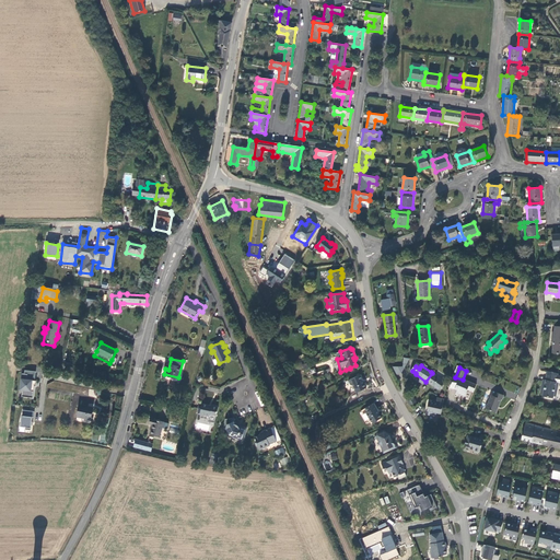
[(30,391),(34,391),(34,385),(35,386),(36,381),(35,381),(36,371),(25,370),(24,373),(22,373),(21,389),(23,389),(22,396),(28,397),(30,391)]
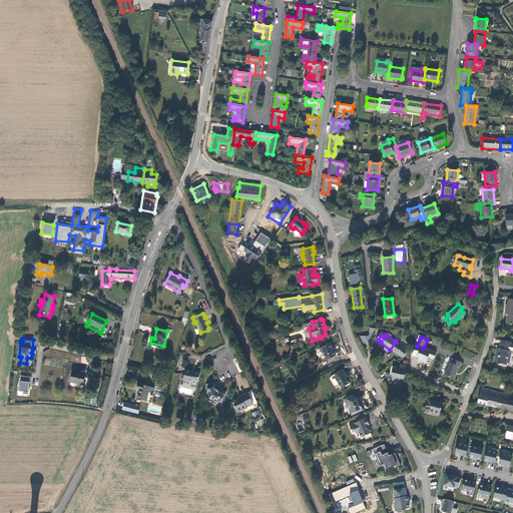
[(509,363),(512,351),(512,350),(512,344),(511,344),(511,342),(501,340),(499,350),(497,350),(495,361),(497,361),(497,363),(507,365),(507,363),(509,363)]
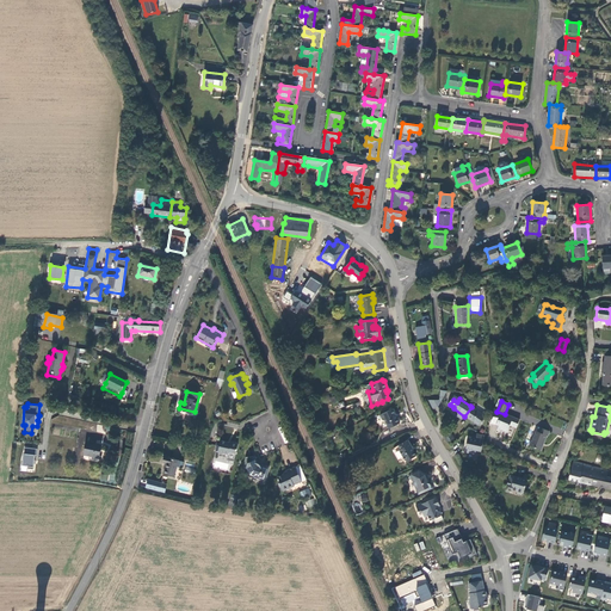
[(485,415),(471,407),(464,417),(475,423),(479,419),(481,421),(485,415)]
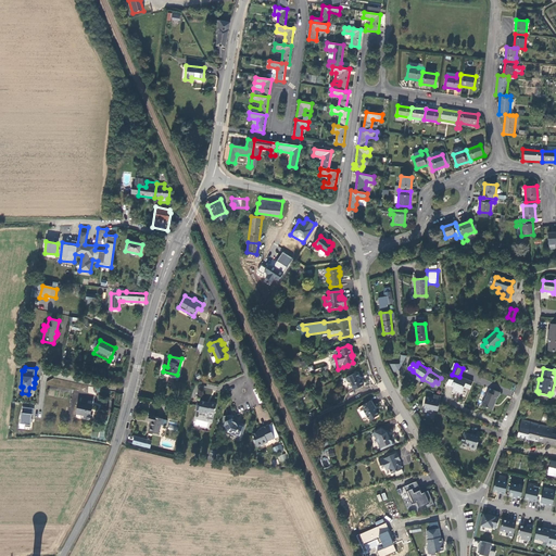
[(358,379),(355,373),(345,377),(344,378),(345,382),(349,383),(351,390),(362,386),(362,384),(361,380),(358,379)]
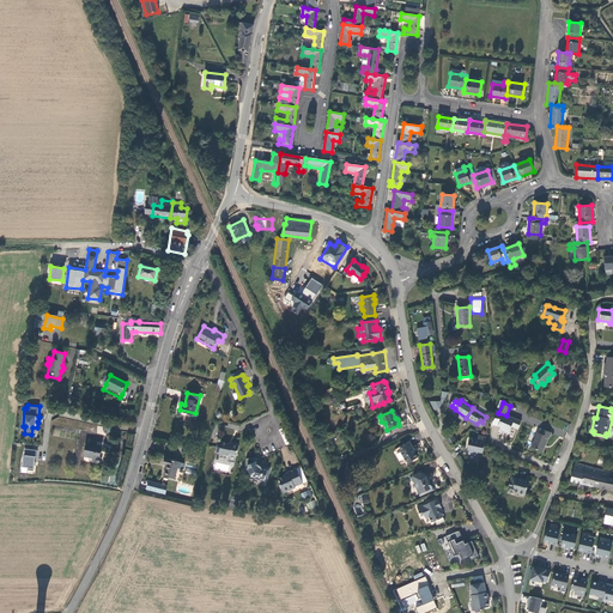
[(551,432),(540,430),(539,434),(538,434),(534,443),(532,443),(530,448),(542,453),(547,437),(548,438),(551,432)]
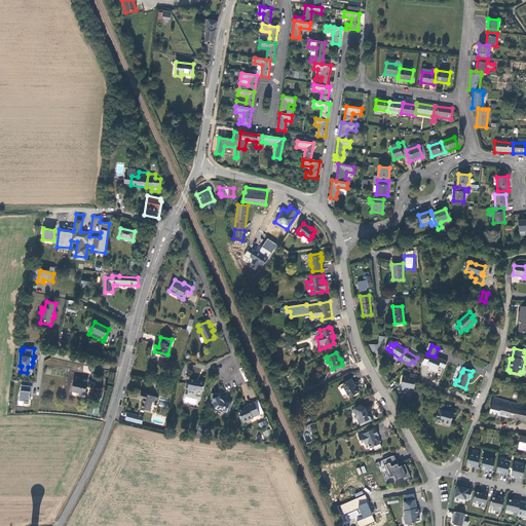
[(414,388),(416,380),(403,377),(401,386),(402,386),(402,389),(409,391),(409,387),(414,388)]
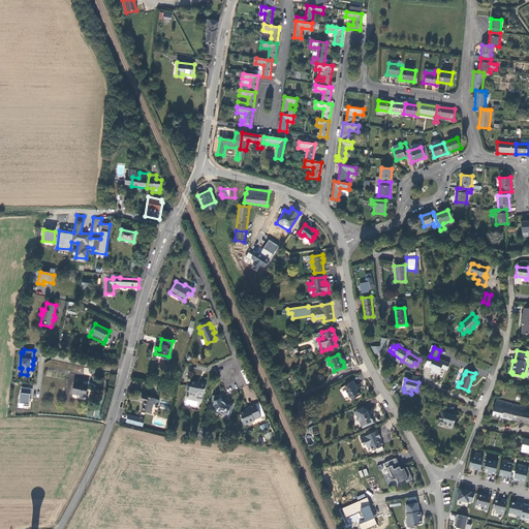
[(187,391),(198,394),(199,393),(205,394),(206,384),(205,383),(200,382),(199,383),(191,381),(190,386),(188,385),(187,391)]
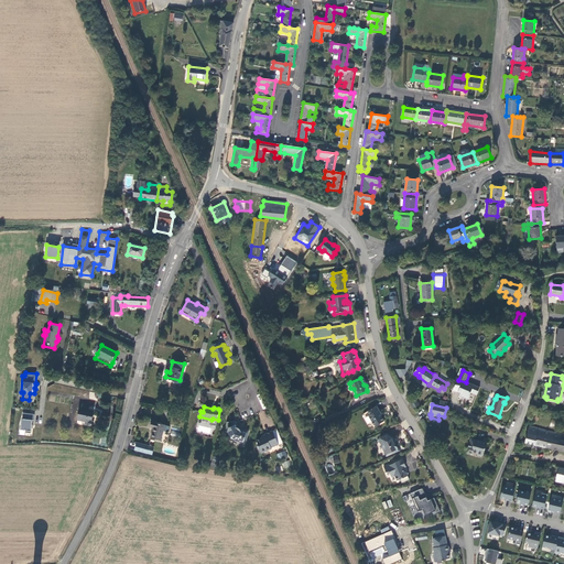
[(379,414),(377,413),(373,407),(366,411),(367,414),(366,415),(369,421),(371,424),(373,425),(381,421),(379,416),(379,414)]
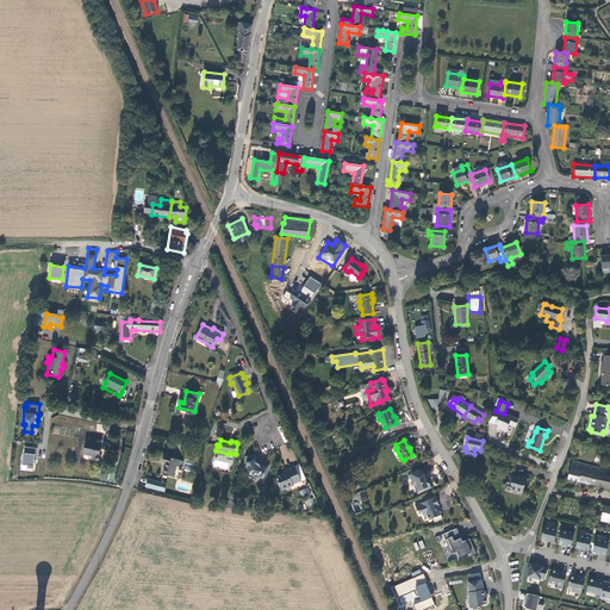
[(83,454),(99,458),(101,444),(87,441),(83,454)]
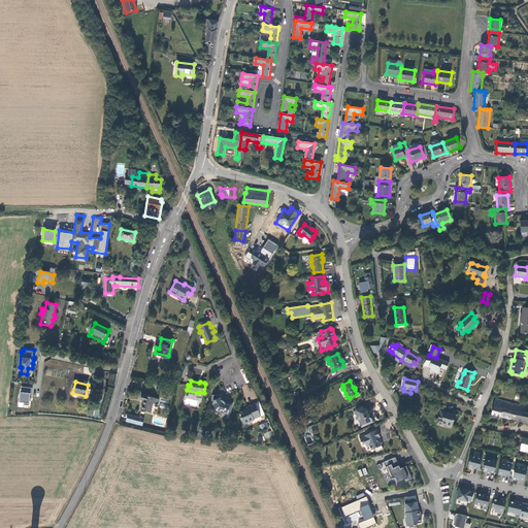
[(30,398),(31,398),(32,388),(22,387),(22,392),(21,392),(20,397),(19,402),(24,403),(24,405),(29,405),(30,398)]
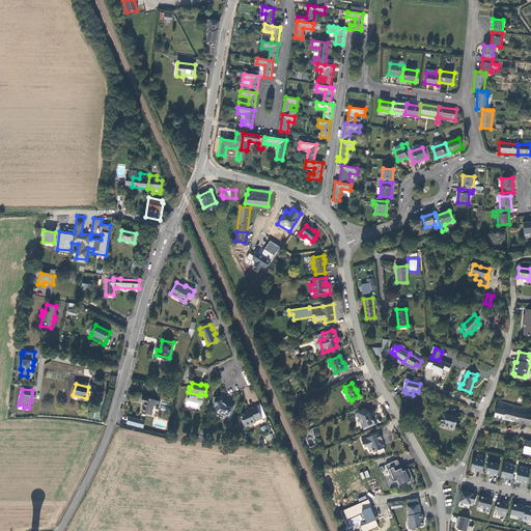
[(156,399),(142,396),(141,400),(144,401),(142,411),(151,413),(156,399)]
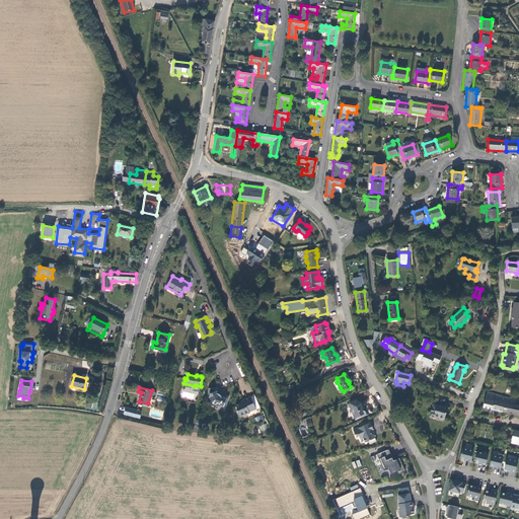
[(226,406),(229,396),(225,395),(224,396),(223,396),(222,396),(222,395),(221,395),(220,394),(217,387),(215,388),(215,387),(210,388),(209,391),(209,397),(211,402),(213,402),(216,403),(217,404),(218,405),(219,405),(220,405),(221,405),(222,405),(226,406)]
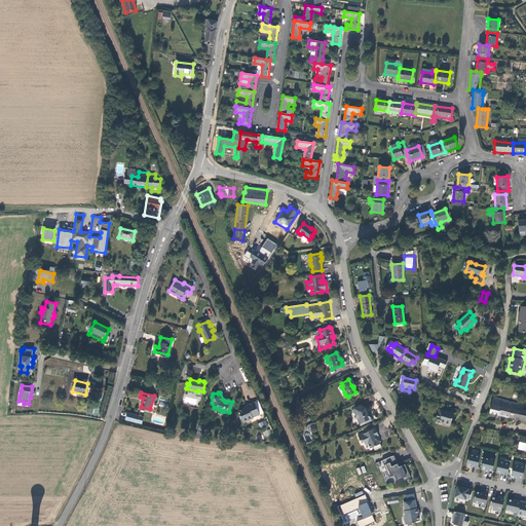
[(490,413),(525,420),(525,411),(525,407),(525,406),(493,399),(490,413)]
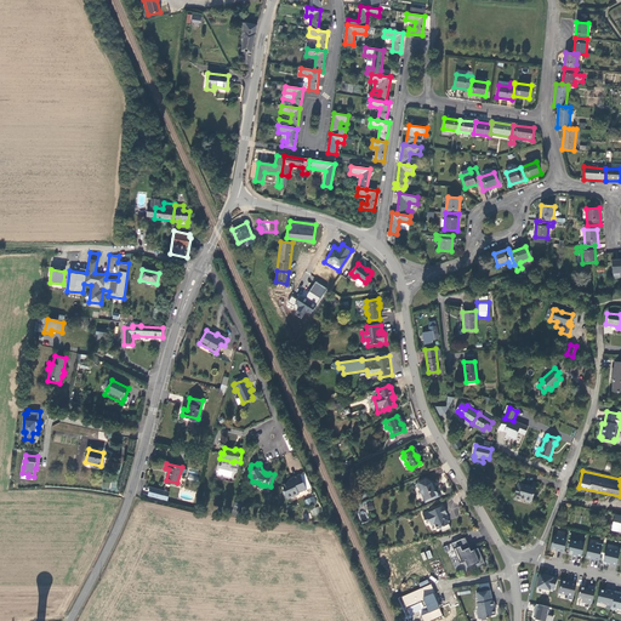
[(283,488),(288,499),(300,494),(298,491),(307,489),(301,473),(291,477),(292,478),(288,479),(288,482),(283,483),(284,488),(283,488)]
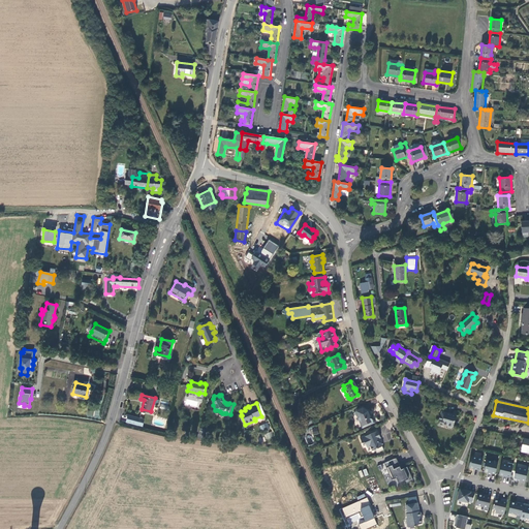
[(361,406),(353,409),(351,413),(356,416),(358,418),(358,421),(358,422),(359,423),(359,424),(360,425),(361,425),(362,427),(371,422),(369,415),(368,415),(367,414),(366,414),(366,413),(366,412),(366,411),(366,410),(361,406)]
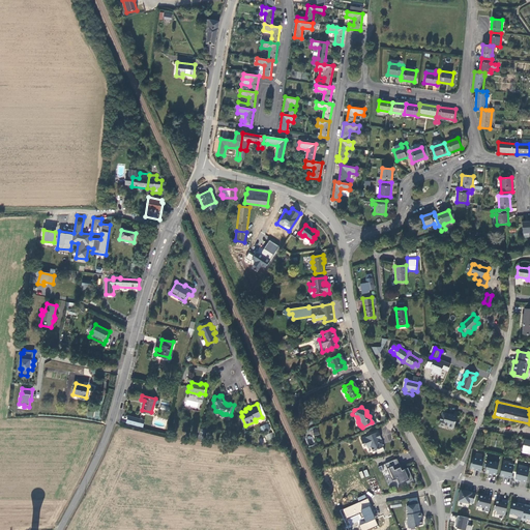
[(452,415),(443,412),(440,422),(443,423),(443,424),(447,425),(448,428),(451,429),(452,428),(454,428),(458,415),(452,414),(452,415)]
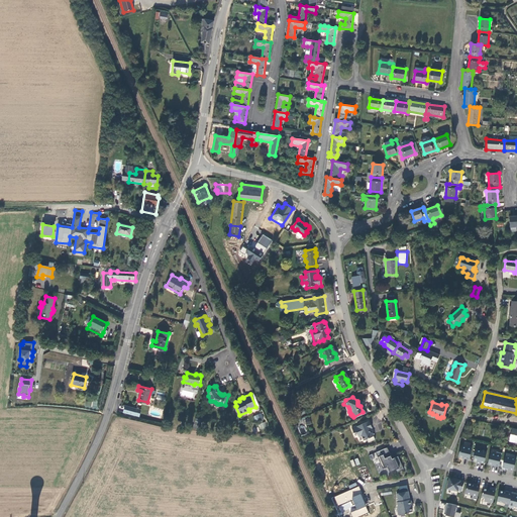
[(141,409),(125,405),(123,412),(139,416),(141,409)]
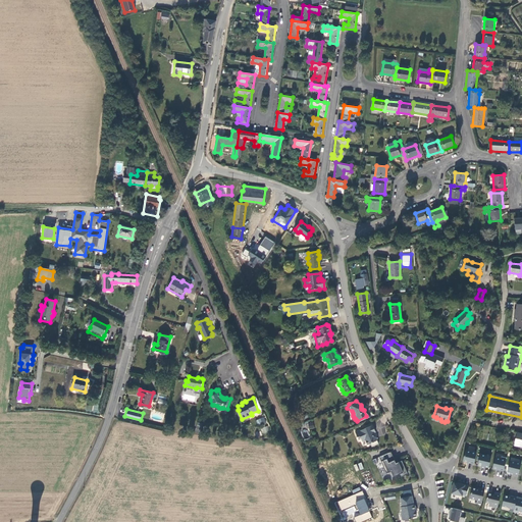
[(376,444),(375,440),(375,437),(373,437),(372,436),(370,433),(372,433),(373,432),(370,425),(359,430),(353,433),(355,437),(358,436),(360,441),(362,440),(364,440),(365,445),(368,444),(370,447),(376,444)]
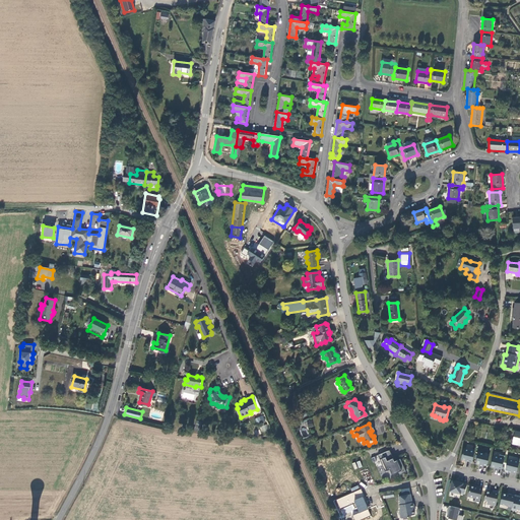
[(472,462),(474,452),(463,449),(461,460),(472,462)]
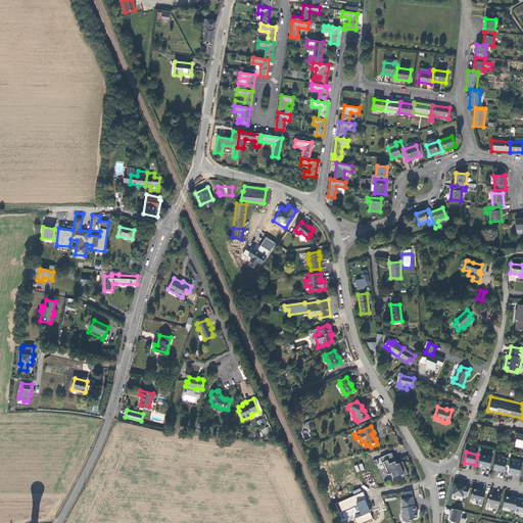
[(389,454),(384,456),(386,461),(387,460),(389,464),(392,463),(393,466),(396,464),(391,453),(389,454)]
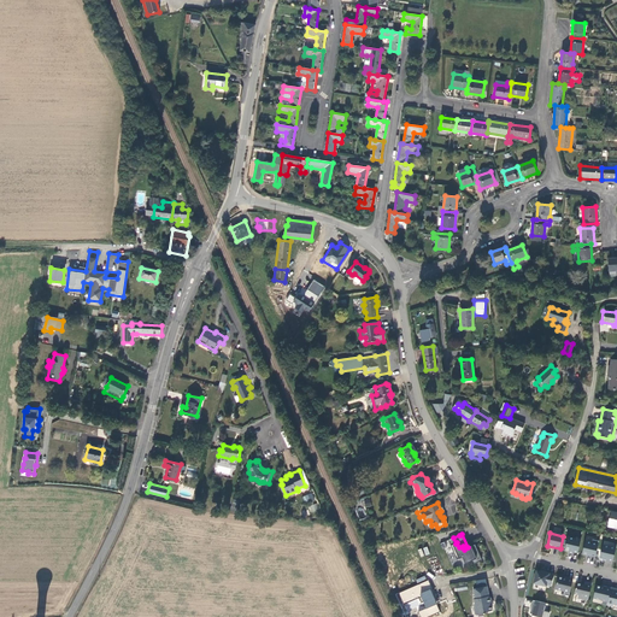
[(577,553),(581,540),(568,536),(565,550),(577,553)]
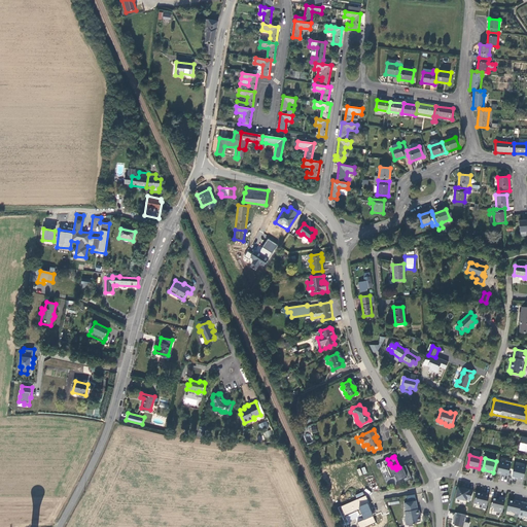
[(387,459),(383,461),(390,478),(395,476),(397,482),(403,479),(406,482),(412,479),(406,465),(399,467),(396,469),(395,466),(392,467),(390,463),(389,464),(387,459)]
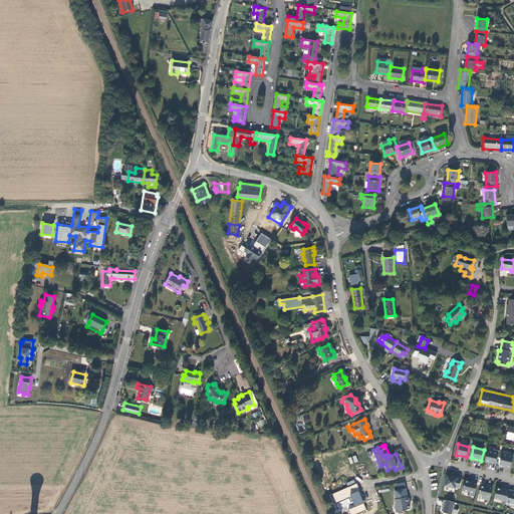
[(496,464),(499,451),(494,450),(493,452),(488,451),(485,462),(496,464)]
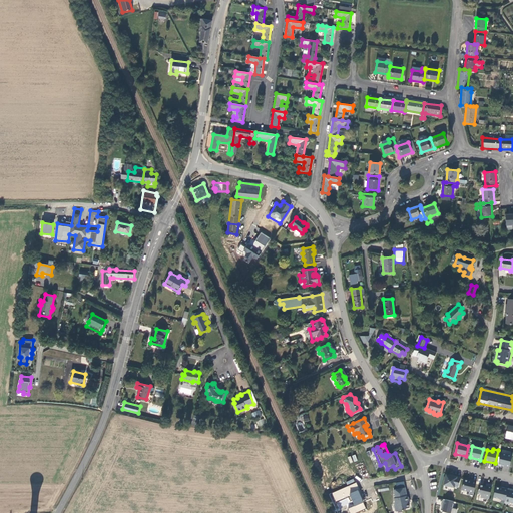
[(510,467),(512,456),(501,453),(499,464),(510,467)]
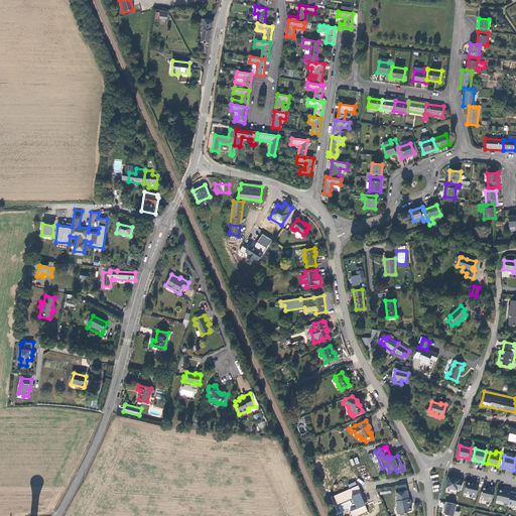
[(350,460),(352,466),(359,464),(357,457),(350,460)]
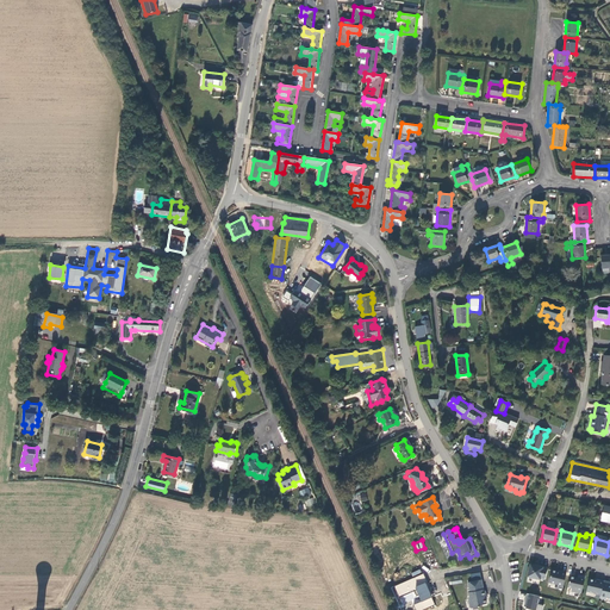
[(540,579),(545,580),(548,567),(539,566),(530,565),(528,577),(540,579)]
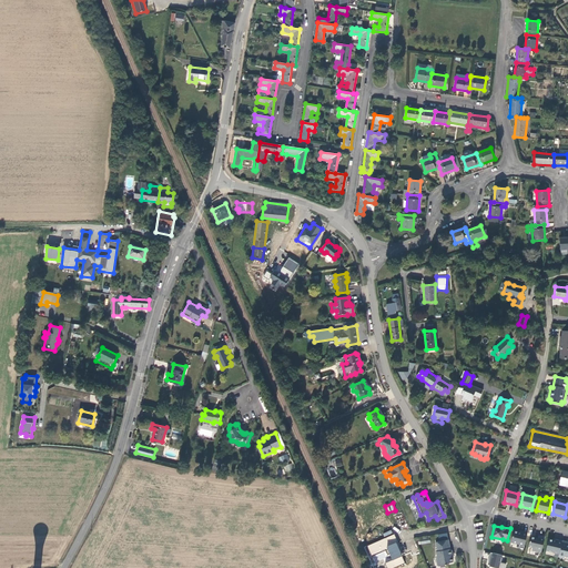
[(519,547),(524,549),(528,533),(520,531),(520,533),(514,531),(511,543),(519,544),(519,547)]
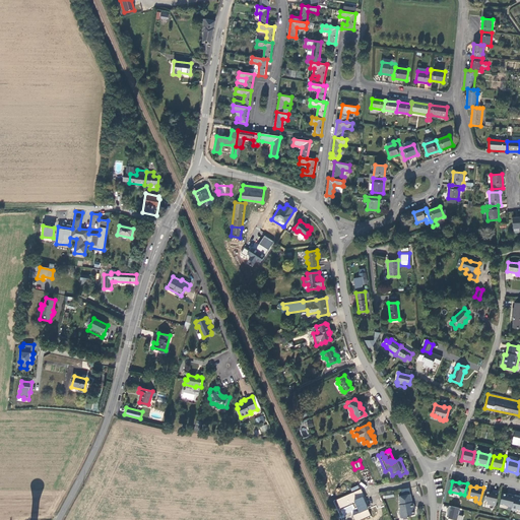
[(362,490),(334,499),(340,516),(351,512),(353,519),(358,519),(370,516),(362,490)]
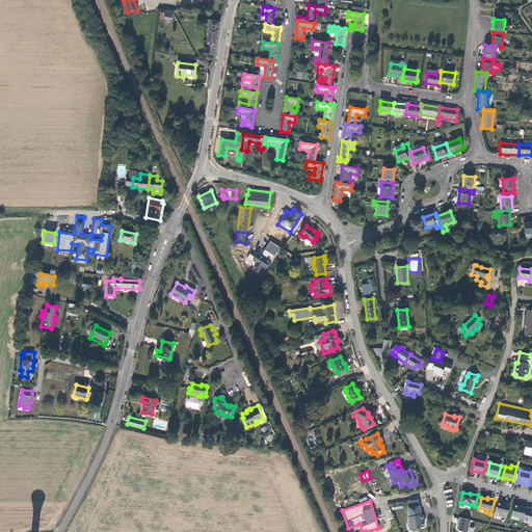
[(507,517),(510,503),(504,501),(504,504),(498,503),(496,511),(499,512),(499,515),(507,517)]
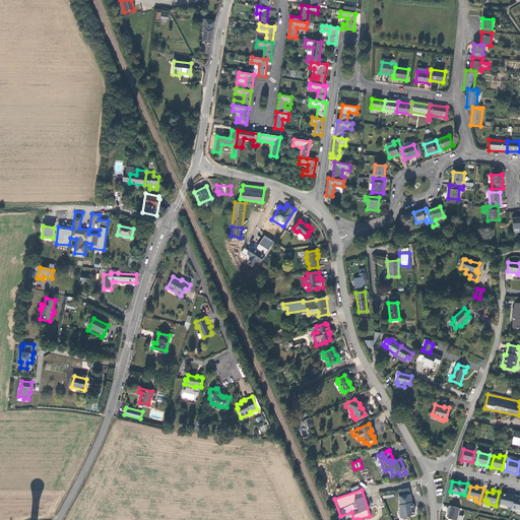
[(414,515),(413,511),(413,508),(414,507),(413,504),(412,503),(410,494),(398,497),(400,505),(399,505),(400,510),(399,511),(400,517),(402,518),(409,517),(410,515),(414,515)]
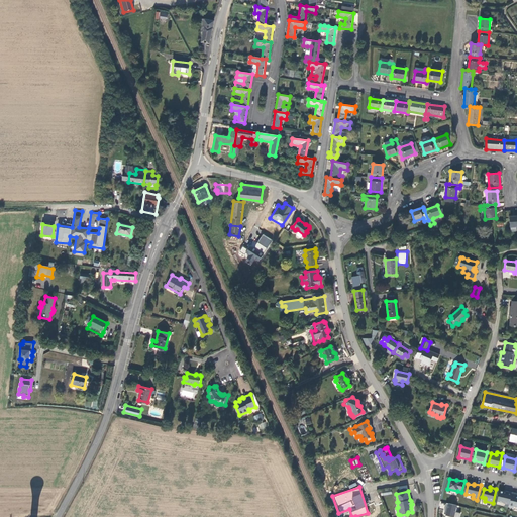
[(509,507),(512,493),(506,491),(506,492),(500,491),(497,501),(505,503),(504,506),(509,507)]
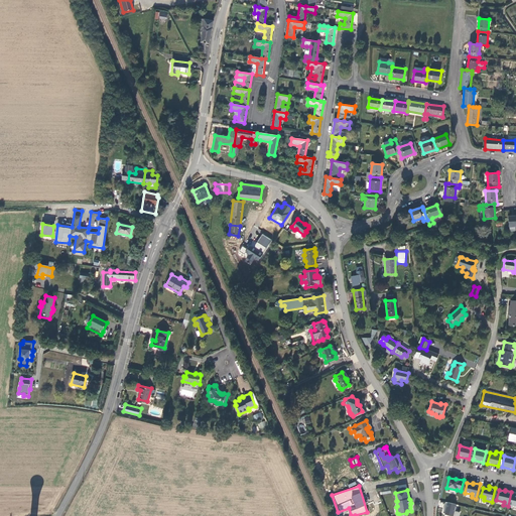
[(456,507),(457,504),(447,502),(446,509),(444,508),(443,513),(445,513),(445,514),(452,515),(453,515),(455,511),(456,511),(457,507),(456,507)]
